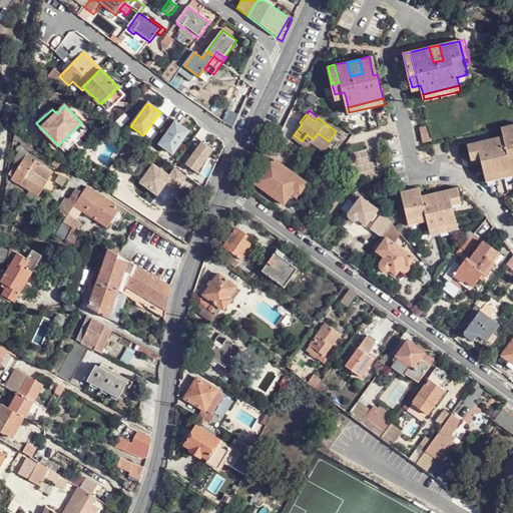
[(187,133),(173,124),(158,146),(171,155),(187,133)]
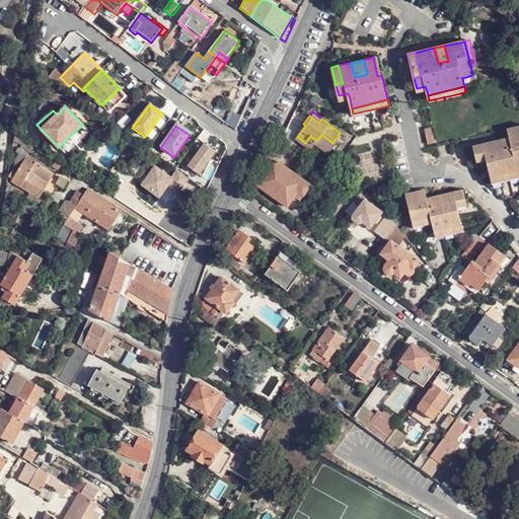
[(435,144),(432,128),(425,130),(428,145),(435,144)]
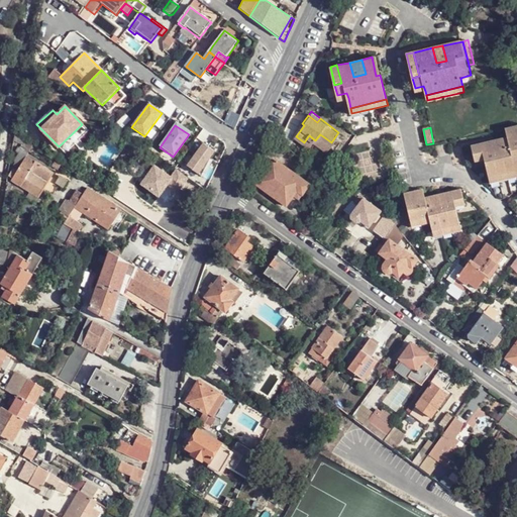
[(472,149),(474,159),(482,158),(484,163),(488,182),(516,175),(516,129),(516,128),(508,131),(510,140),(505,141),(508,157),(494,160),(491,144),(472,149)]
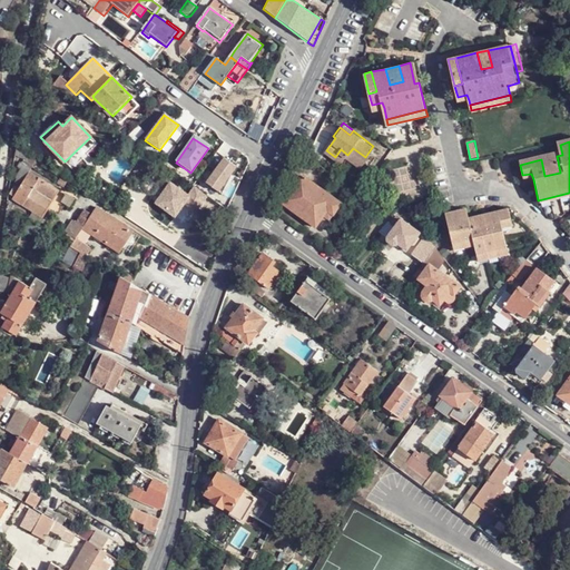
[(353,148),(347,155),(362,165),(366,158),(365,157),(353,148)]
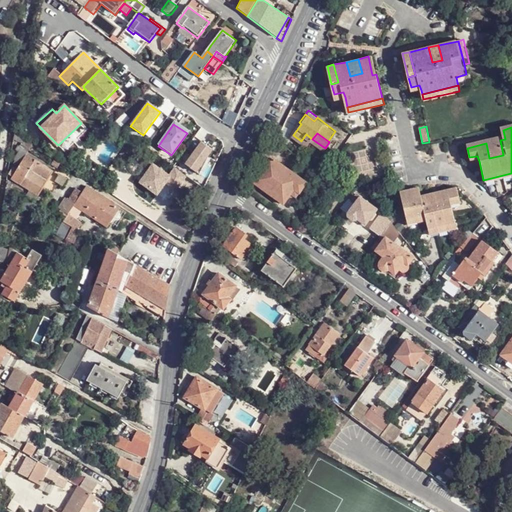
[(306,134),(301,141),(307,145),(312,139),(306,134)]
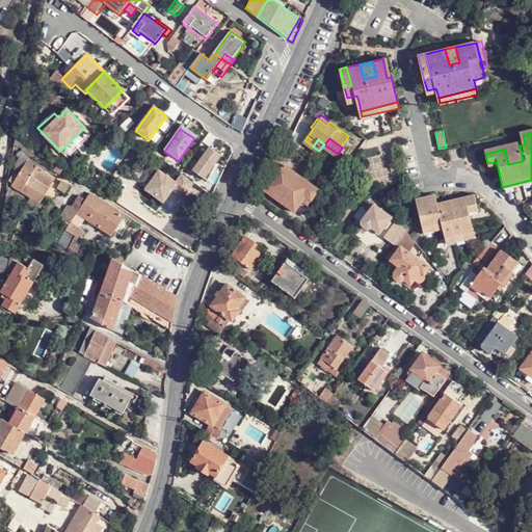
[(520,145),(505,149),(508,164),(523,161),(520,145)]
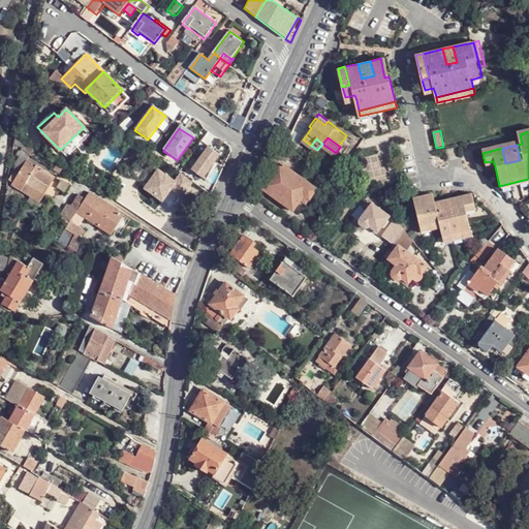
[(220,154),(208,147),(193,170),(206,178),(220,154)]
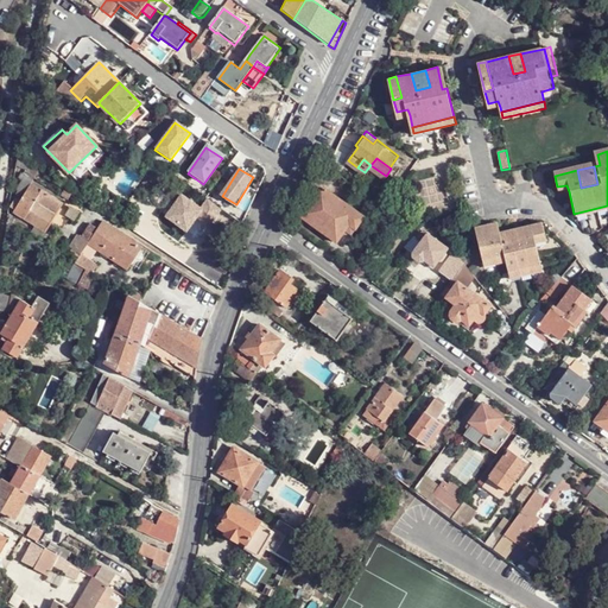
[(17,189),(24,195),(31,184),(33,181),(25,176),(17,189)]
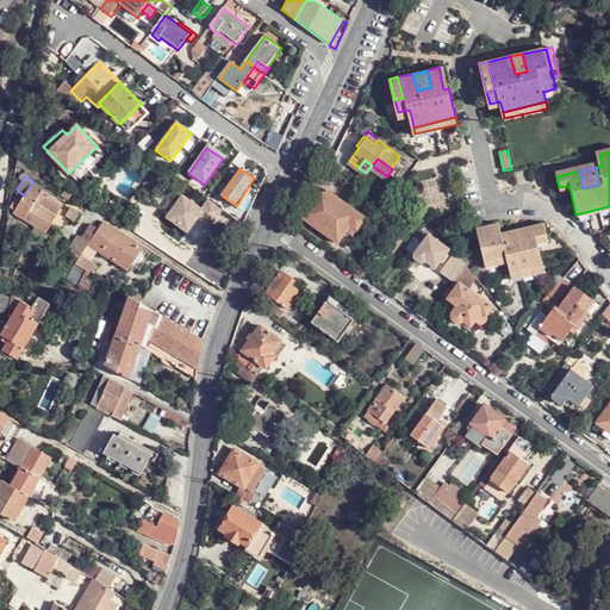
[(50,224),(63,205),(42,191),(41,192),(31,185),(24,195),(22,198),(25,200),(33,206),(31,210),(50,224)]
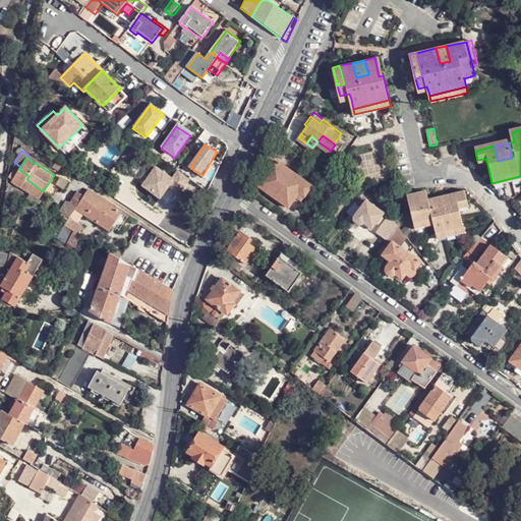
[(271,168),(257,185),(290,209),(297,198),(302,201),(313,186),(279,162),(273,169),(271,168)]
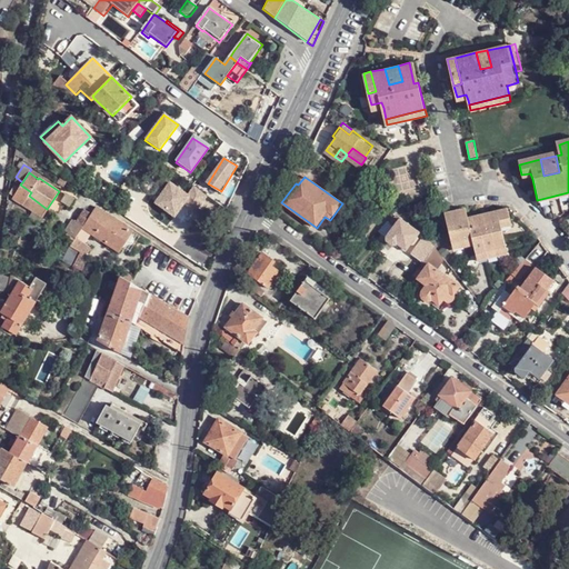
[(41,219),(47,209),(29,196),(31,192),(23,187),(20,185),(18,189),(13,196),(12,198),(33,212),(32,213),(41,219)]
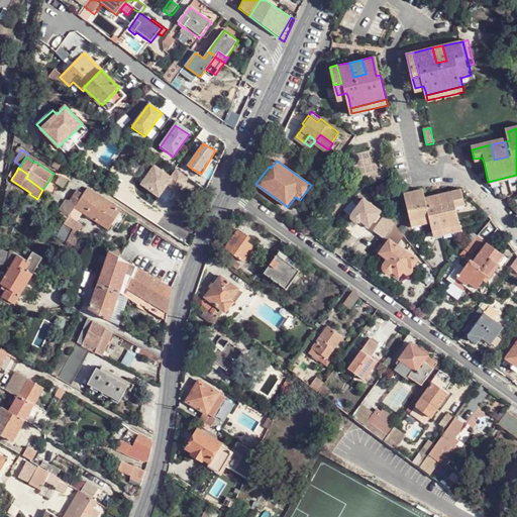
[(516,175),(488,182),(489,187),(516,181),(516,175)]
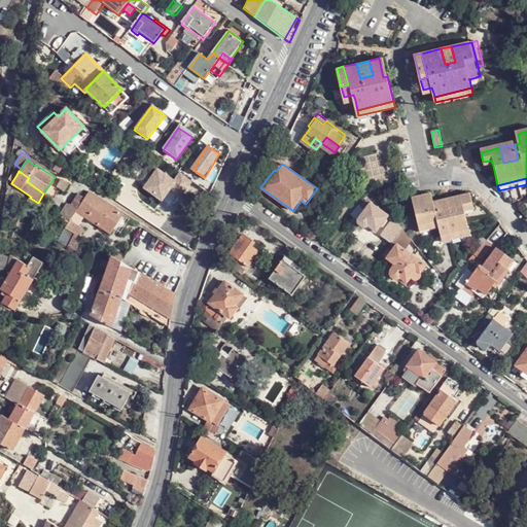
[(61,179),(56,187),(63,192),(69,184),(61,179)]
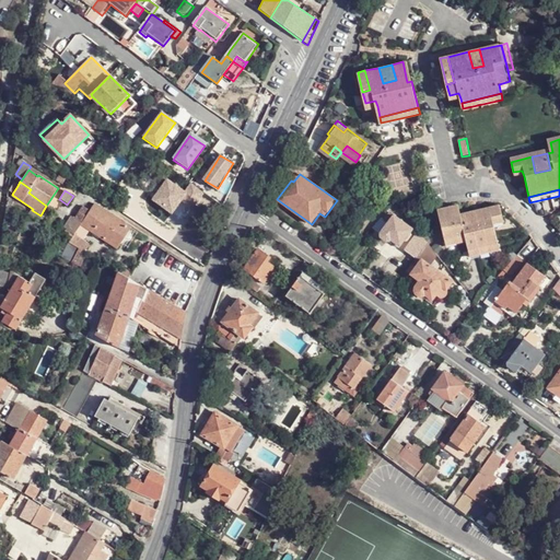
[(82,222),(80,225),(117,249),(130,230),(93,206),(90,210),(82,222)]
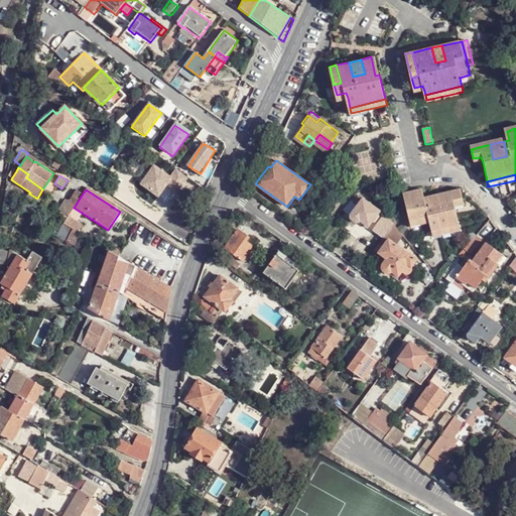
[(76,205),(83,194),(78,190),(70,201),(76,205)]
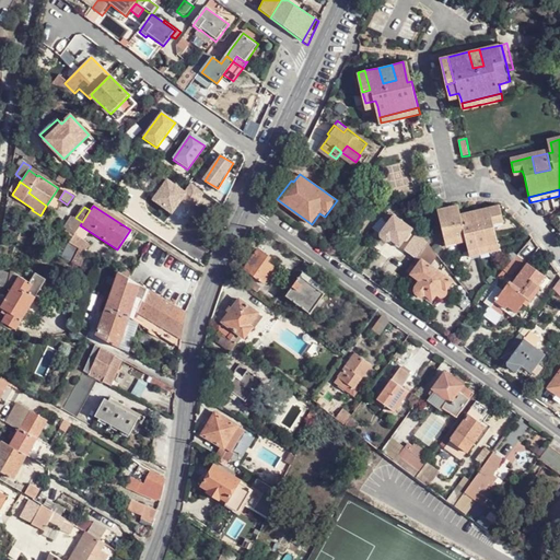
[(452,207),(441,209),(445,229),(440,230),(443,241),(454,238),(455,244),(458,255),(497,247),(492,226),(491,220),(501,218),(500,208),(479,211),(482,228),(463,232),(459,216),(454,217),(452,207)]
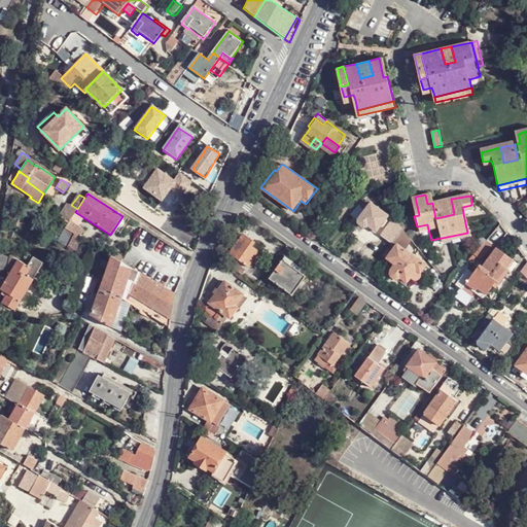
[(419,215),(415,197),(410,198),(414,216),(419,215)]
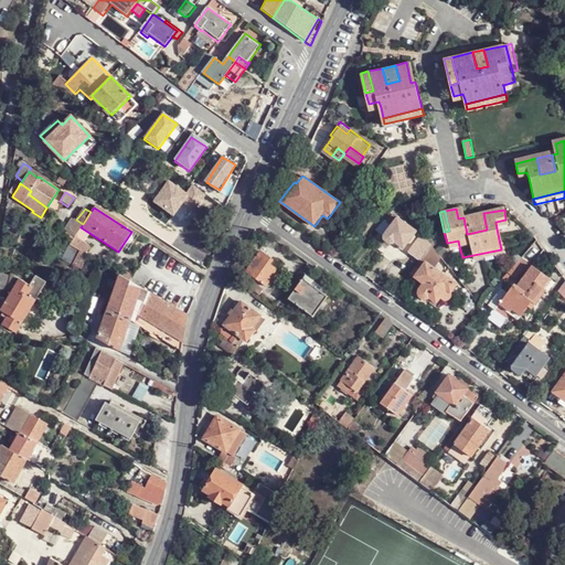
[(483,213),(464,217),(467,234),(487,230),(483,213)]
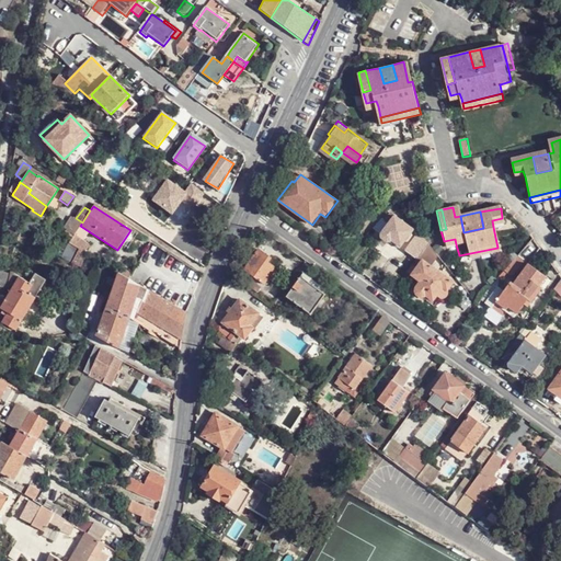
[(386,219),(390,224),(395,218),(391,214),(386,219)]
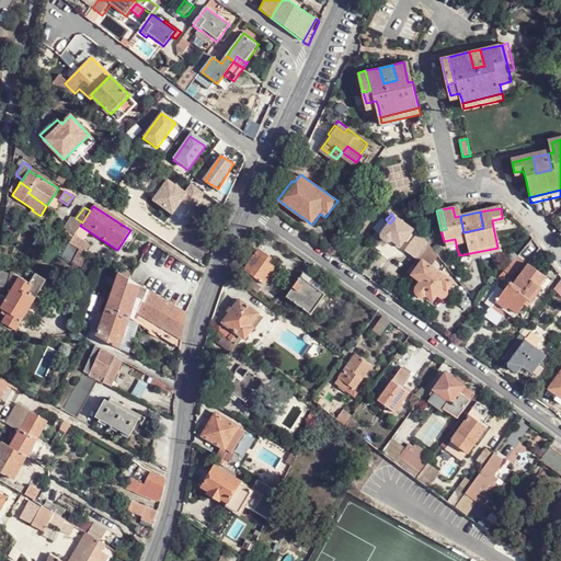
[(395,218),(390,224),(380,235),(381,238),(387,242),(391,241),(392,240),(400,247),(403,243),(407,242),(411,237),(410,236),(412,233),(395,218)]
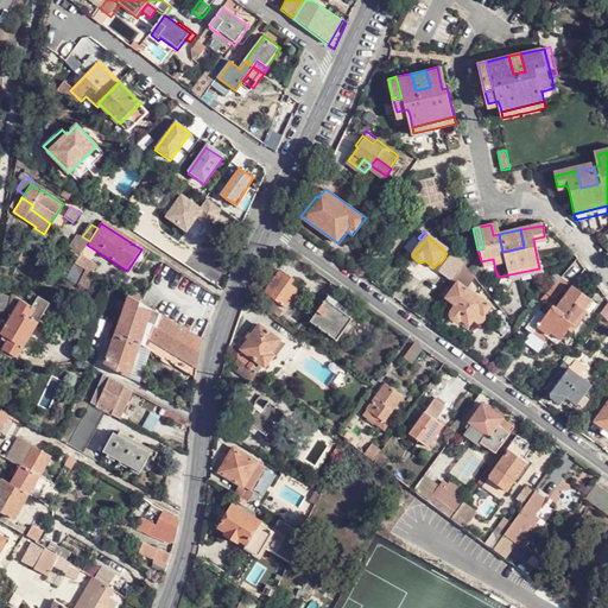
[(464,263),(455,251),(441,272),(451,280),(464,263)]
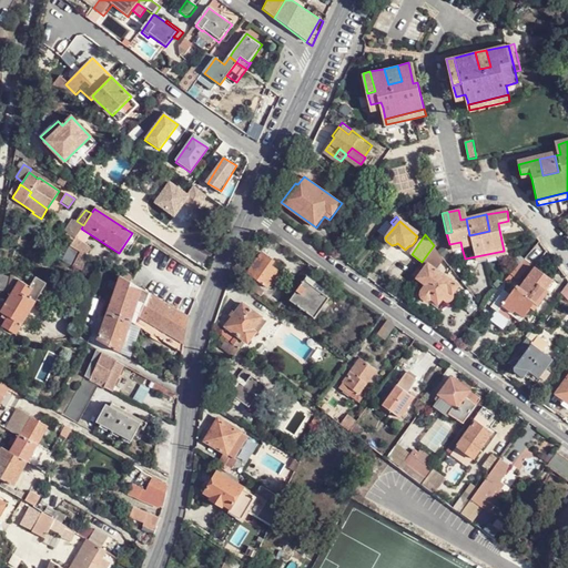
[(69,245),(80,252),(84,254),(89,246),(74,239),(73,239),(70,244),(69,245)]
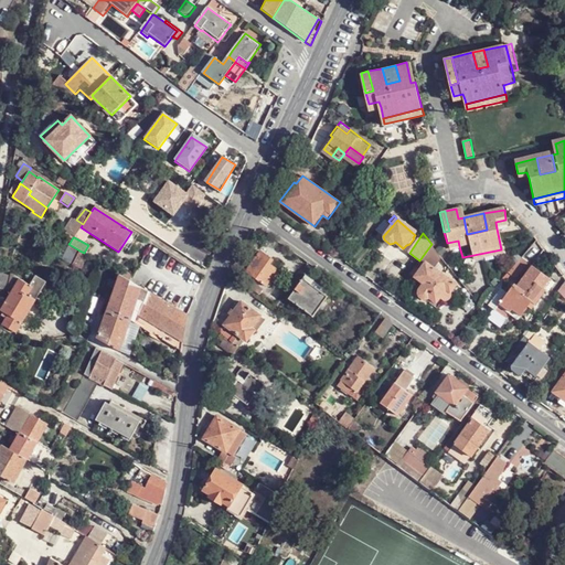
[(73,265),(80,251),(68,244),(62,259),(73,265)]
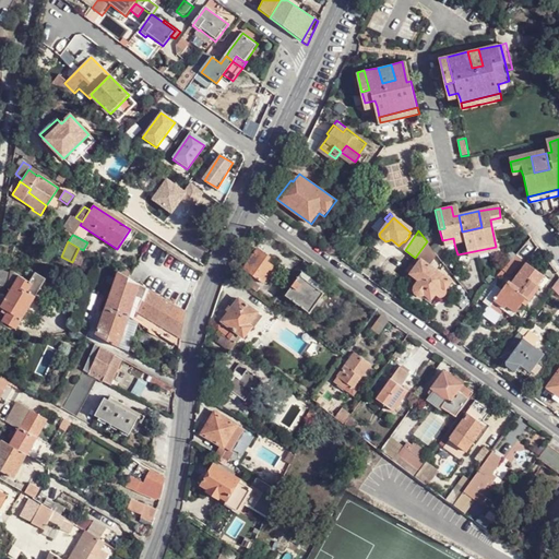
[(341,241),(336,247),(342,252),(346,247),(341,241)]
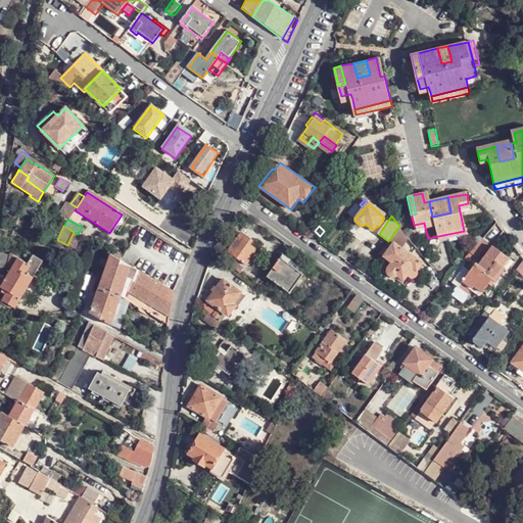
[(405,233),(399,226),(388,241),(385,244),(390,247),(393,242),(397,244),(405,233)]
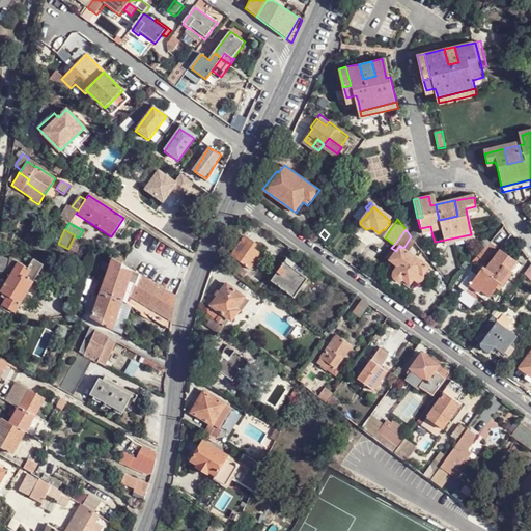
[(473,241),(471,234),(435,242),(436,248),(473,241)]
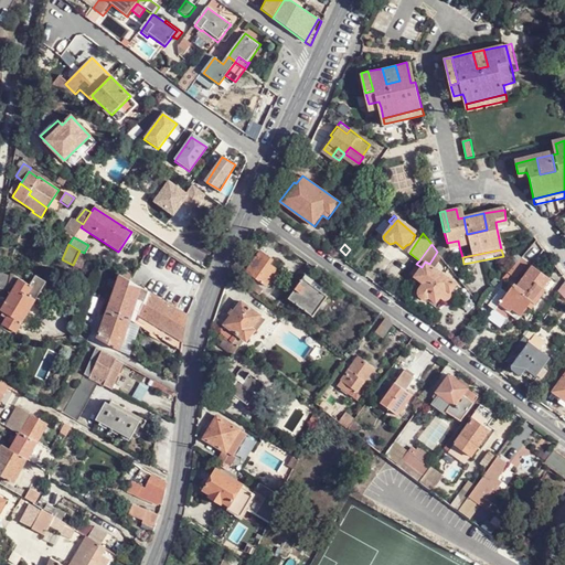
[(260,252),(246,272),(266,286),(277,270),(269,265),(272,260),(260,252)]
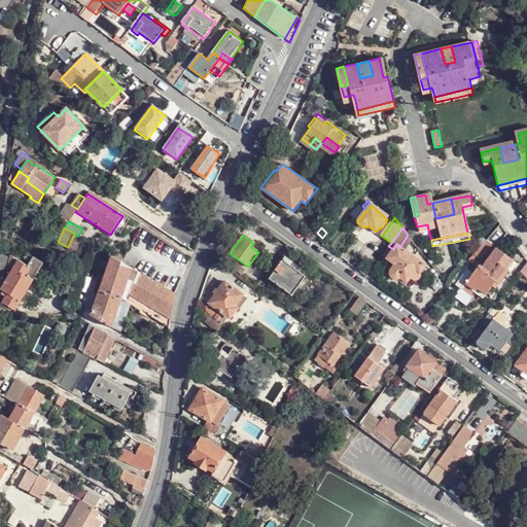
[(488,239),(478,250),(483,255),(493,244),(488,239)]
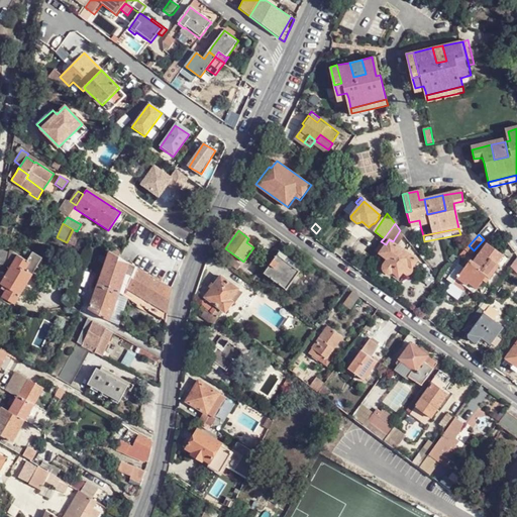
[(417,259),(393,241),(389,239),(386,244),(379,253),(387,260),(384,265),(382,268),(384,271),(386,274),(390,274),(393,273),(399,277),(408,265),(412,268),(417,259)]
